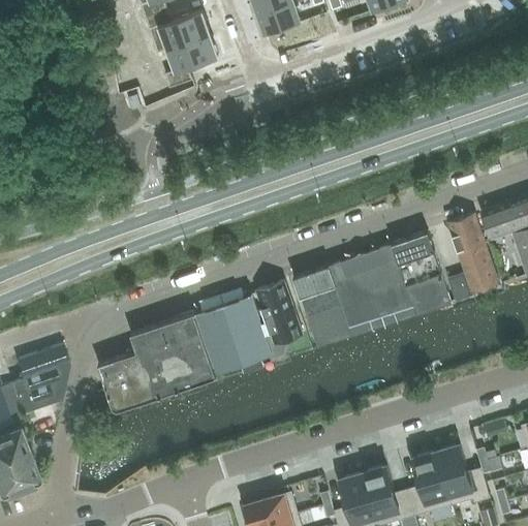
[(149,0),(140,3),(144,16),(167,7),(164,0),(149,0)]
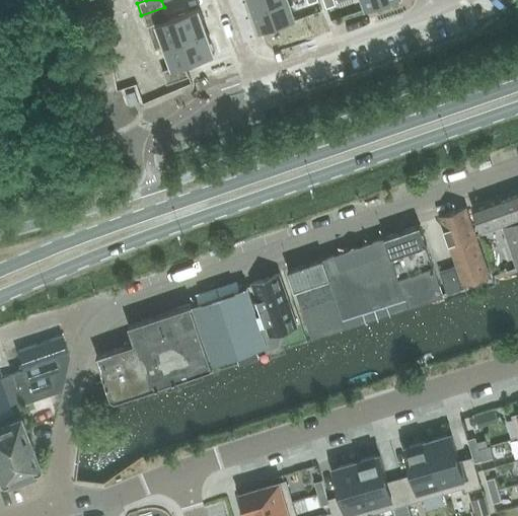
[(286,0),(247,0),(253,16),(288,3),(286,0)]
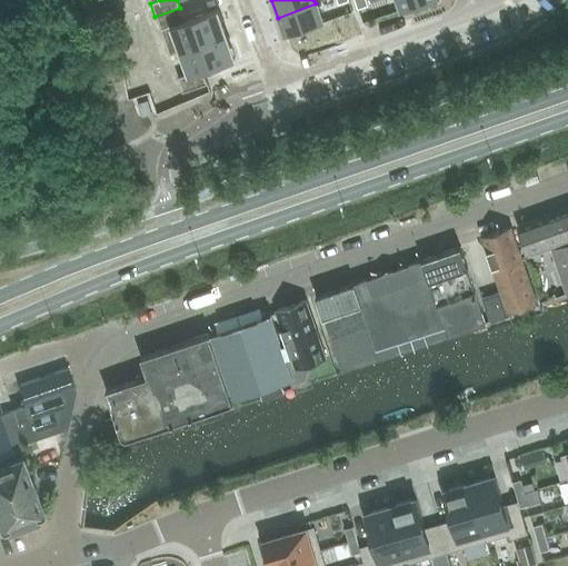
[(365,0),(359,0),(354,2),(357,12),(368,9),(365,0)]
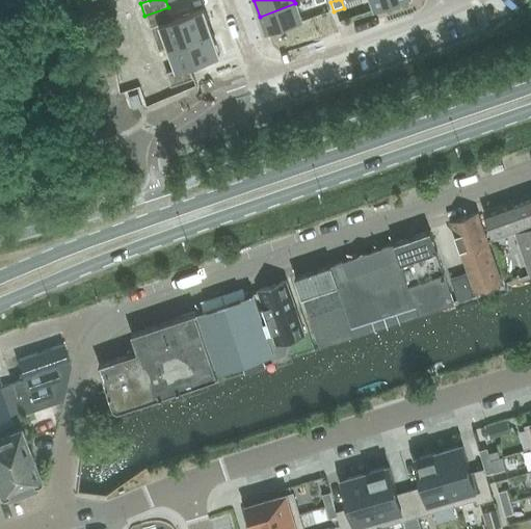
[(371,0),(375,11),(407,0),(371,0)]
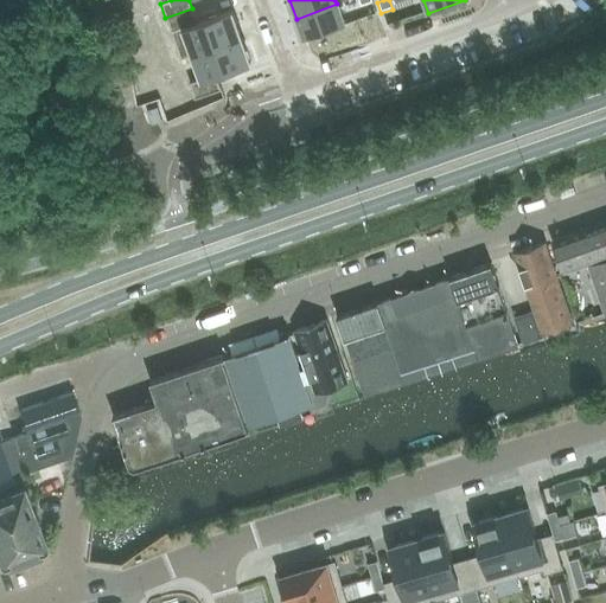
[(337,4),(297,19),(304,40),(345,26),(337,4)]
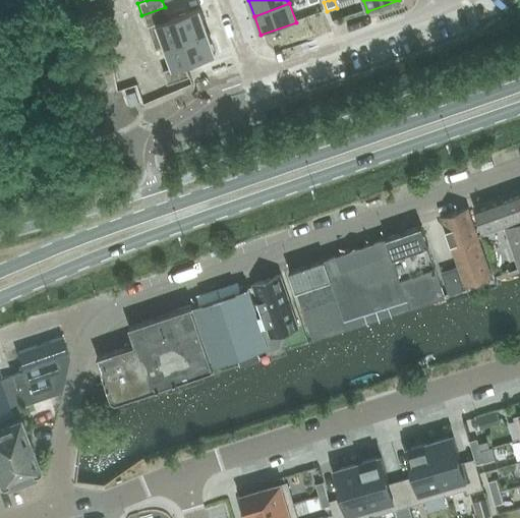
[(165,7),(141,15),(146,27),(159,23),(166,45),(206,31),(197,8),(169,18),(165,7)]
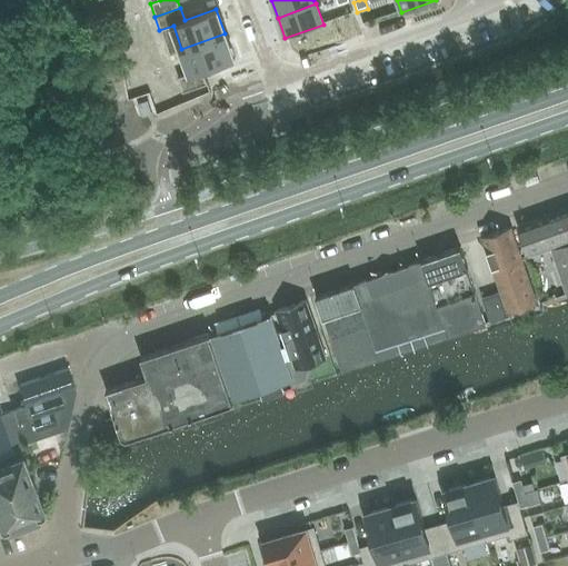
[(225,33),(181,49),(190,75),(233,59),(225,33)]
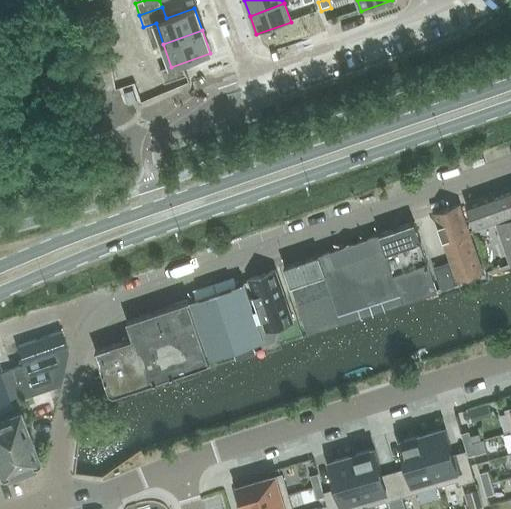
[(158,84),(136,92),(140,105),(163,97),(158,84)]
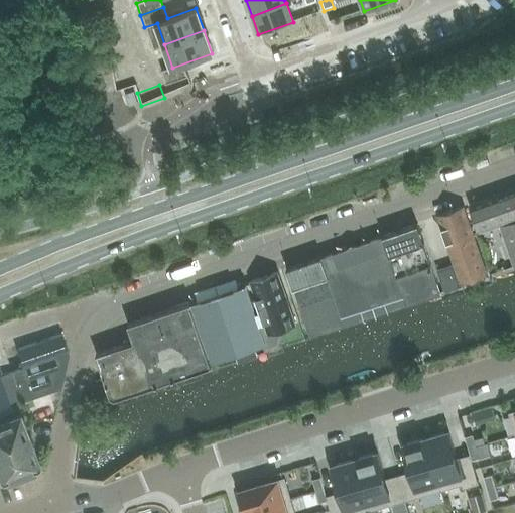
[(514,191),(470,208),(479,235),(503,227),(514,260),(514,191)]
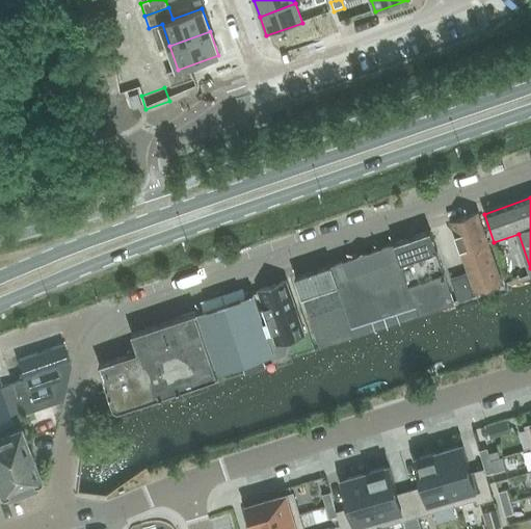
[(475,299),(474,295),(501,287),(477,216),(450,226),(468,275),(450,281),(457,305),(475,299)]
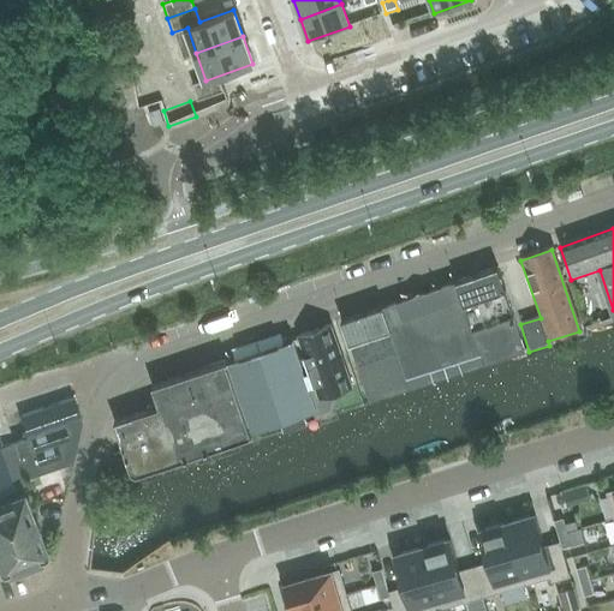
[(455,285),(483,367),(524,354),(495,271),(455,285)]
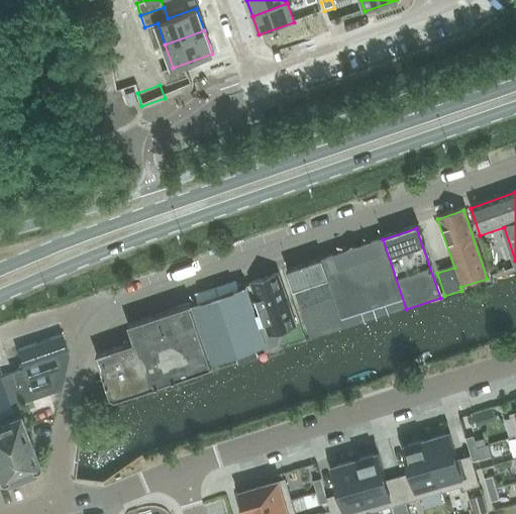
[(344,330),(406,309),(383,239),(321,261),(344,330)]
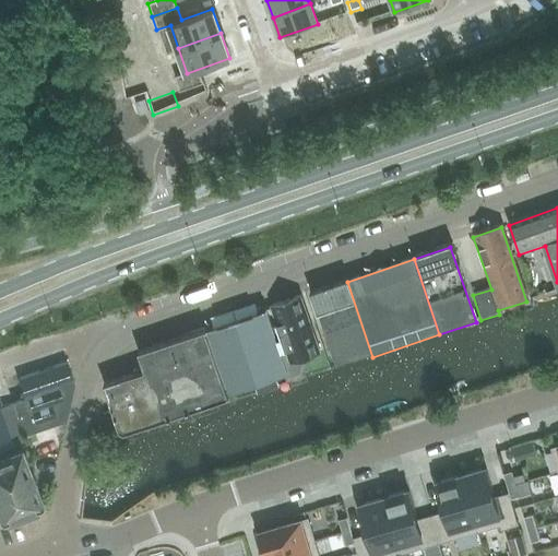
[(335,369),(372,357),(347,282),(310,294),(335,369)]
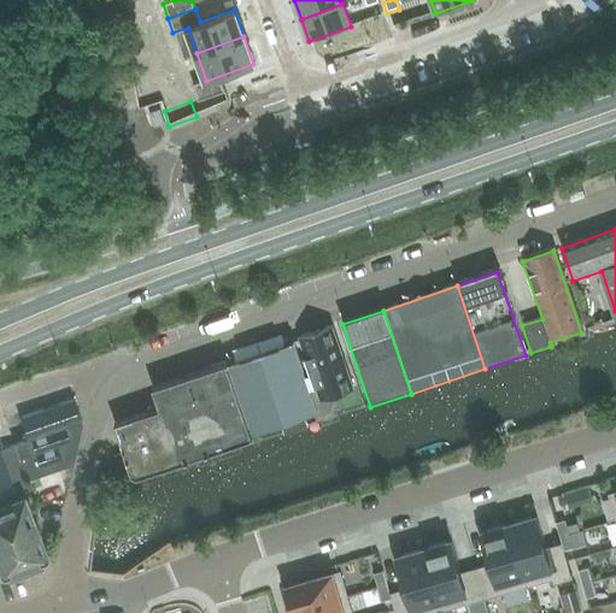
[(312,392),(310,393),(317,414),(320,420),(333,416),(336,404),(334,396),(353,390),(334,330),(295,342),(312,392)]
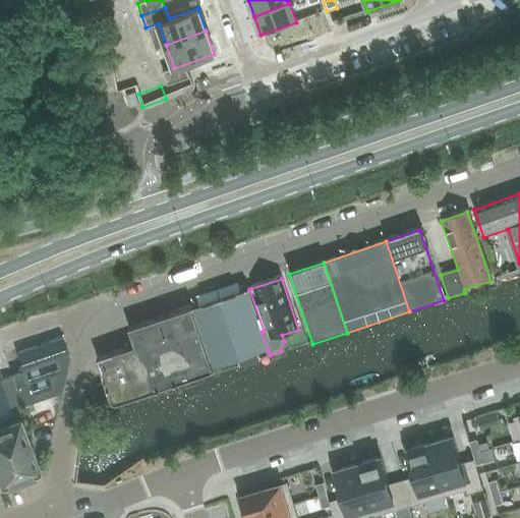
[(213,367),(268,350),(262,332),(248,292),(193,310),(213,367)]
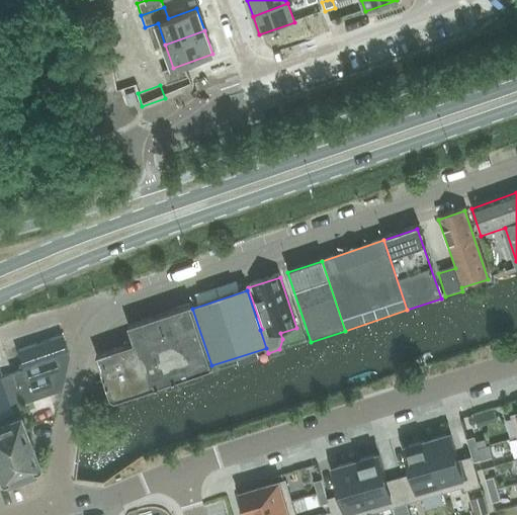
[(118,409),(191,384),(213,376),(212,371),(213,370),(211,365),(192,309),(130,329),(136,346),(95,358),(111,405),(116,403),(118,409)]
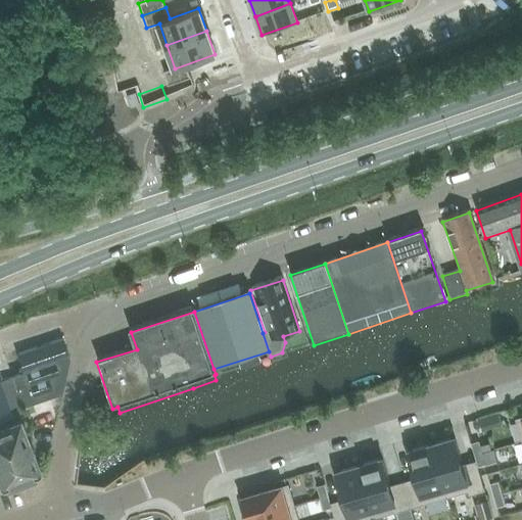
[(59,396),(67,361),(60,341),(16,357),(21,371),(17,372),(19,377),(12,379),(22,408),(57,395),(59,396)]
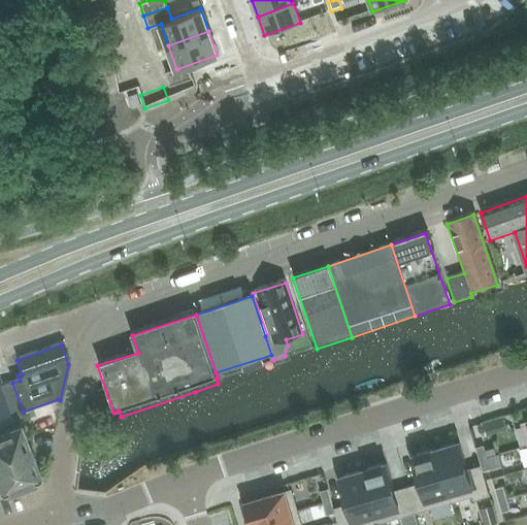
[(0,426),(24,417),(9,382),(0,386),(0,426)]
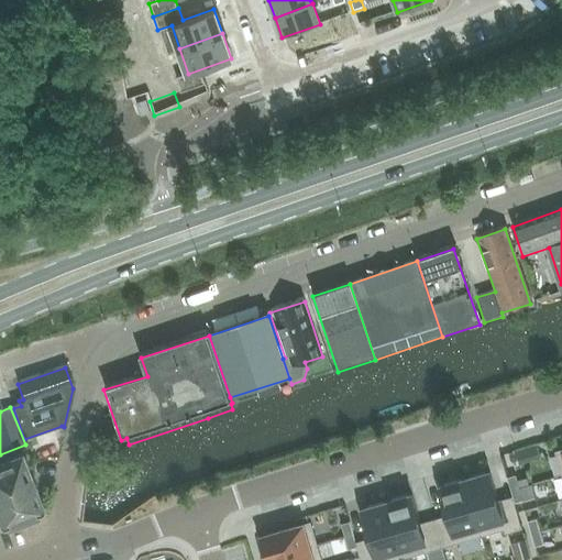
[(0,530),(1,533),(12,528),(11,526),(41,514),(19,457),(0,462),(0,530)]
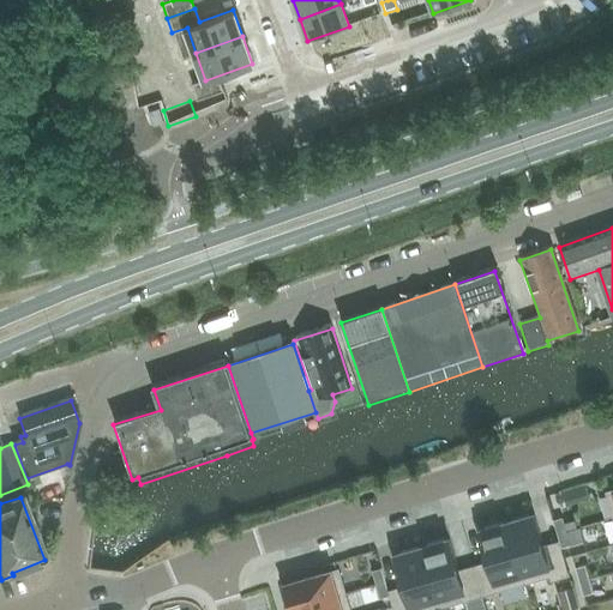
[(550,579),(551,583),(568,578),(558,544),(542,549),(534,518),(528,519),(528,518),(510,524),(510,525),(506,526),(523,586),(550,579)]
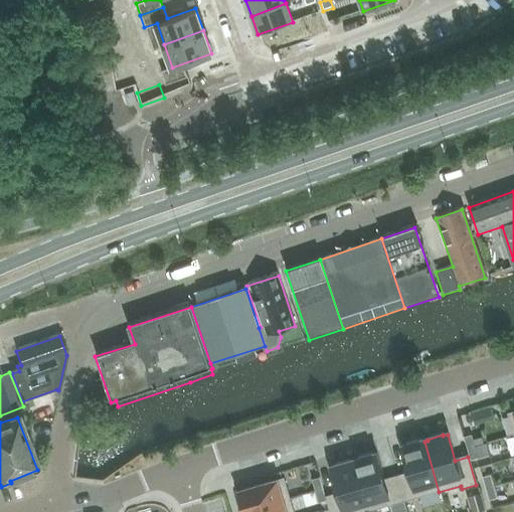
[(471,437),(463,439),(467,451),(474,449),(471,437)]
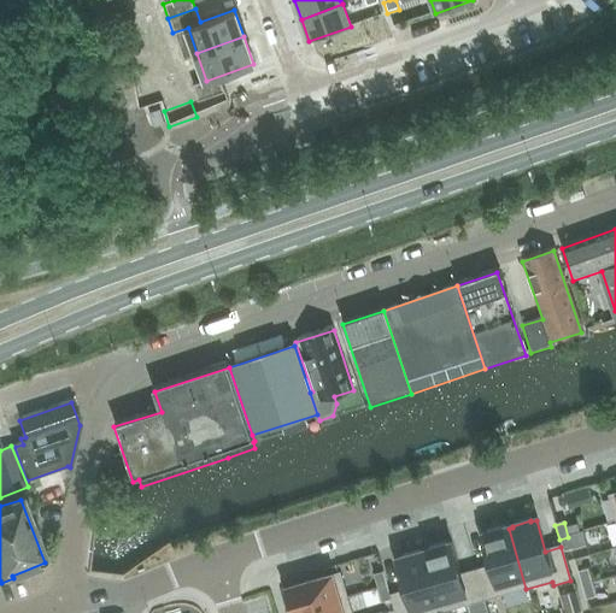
[(486,535),(481,536),(491,567),(475,572),(484,601),(526,589),(509,529),(504,530),(504,529),(486,534),(486,535)]
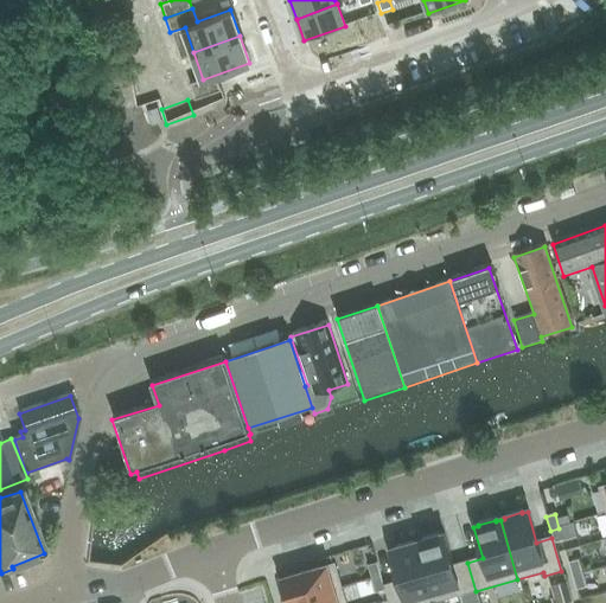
[(559,528),(550,531),(554,544),(563,541),(559,528)]
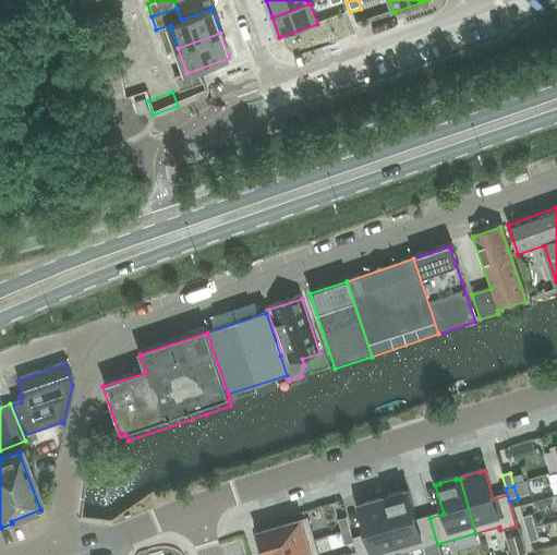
[(386,498),(386,499),(383,501),(398,554),(402,554),(437,544),(430,518),(415,521),(408,493),(403,495),(402,494),(386,498)]
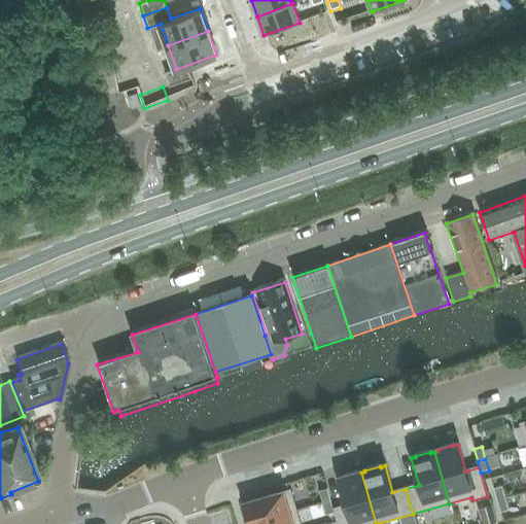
[(376,523),(361,473),(357,474),(357,473),(342,478),(338,480),(346,507),(332,510),(336,523),(376,523)]
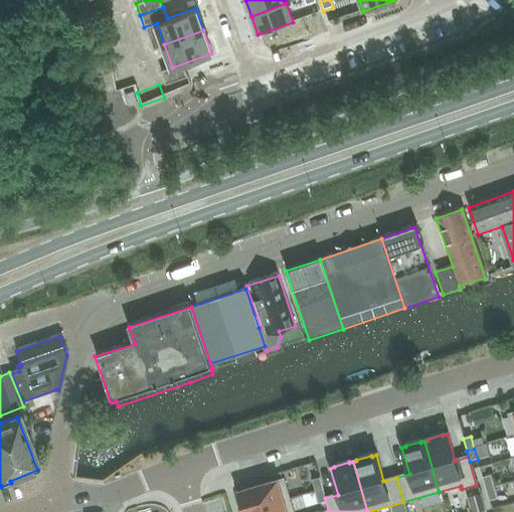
[(490,477),(482,479),(485,491),(493,488),(490,477)]
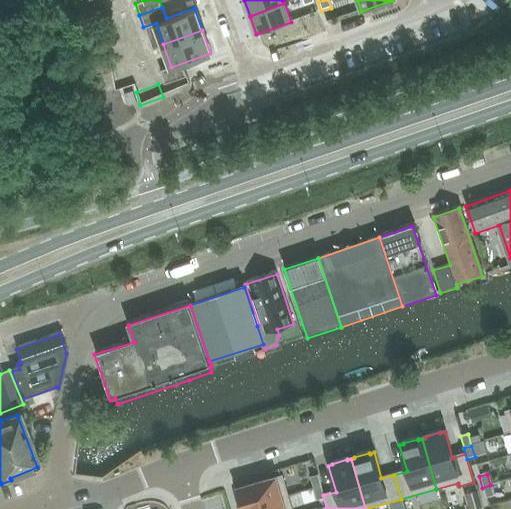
[(281,477),(239,489),(244,508),(252,508),(287,498),(281,477)]
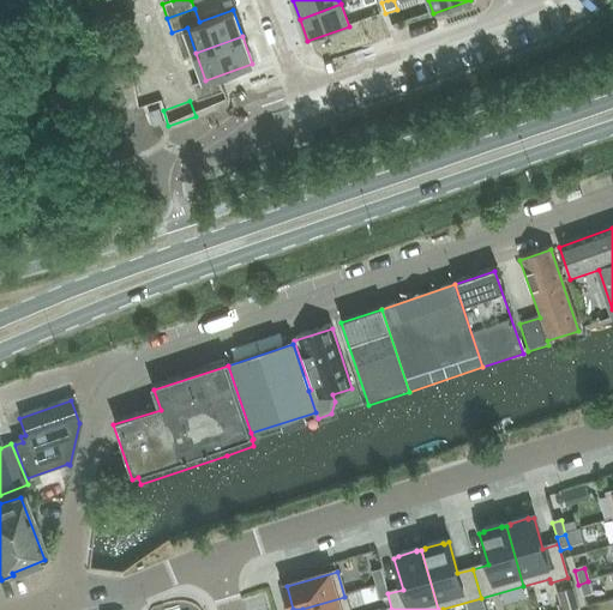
[(384,585),(380,572),(371,574),(376,587),(384,585)]
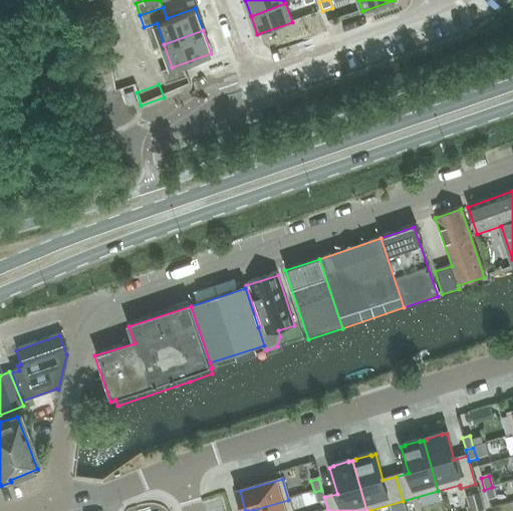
[(487,501),(495,499),(492,487),(484,490),(487,501)]
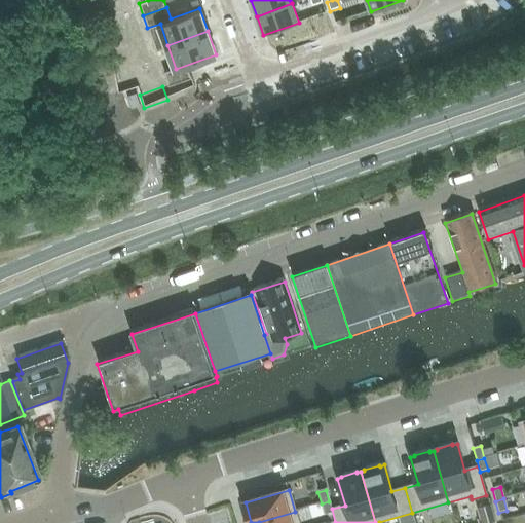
[(325,516),(333,514),(329,501),(322,503),(325,516)]
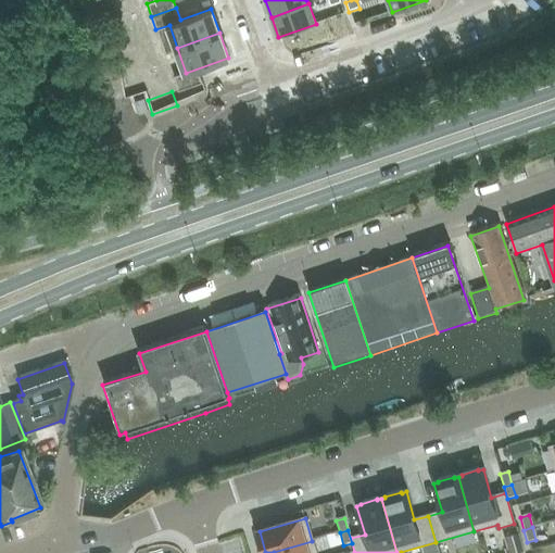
[(315,552),(312,541),(274,552),(315,552)]
